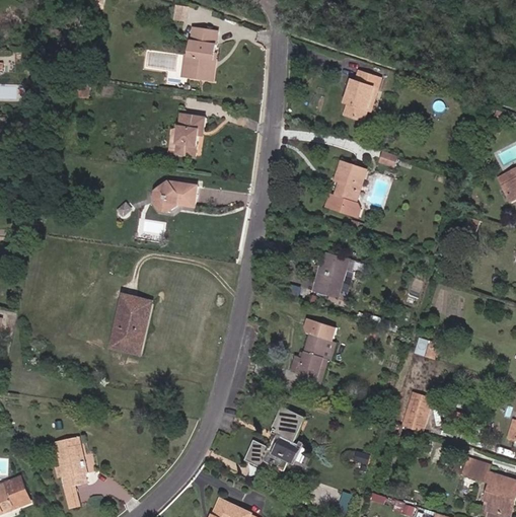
[(186,19),(188,6),(175,4),(173,18),(186,19)]
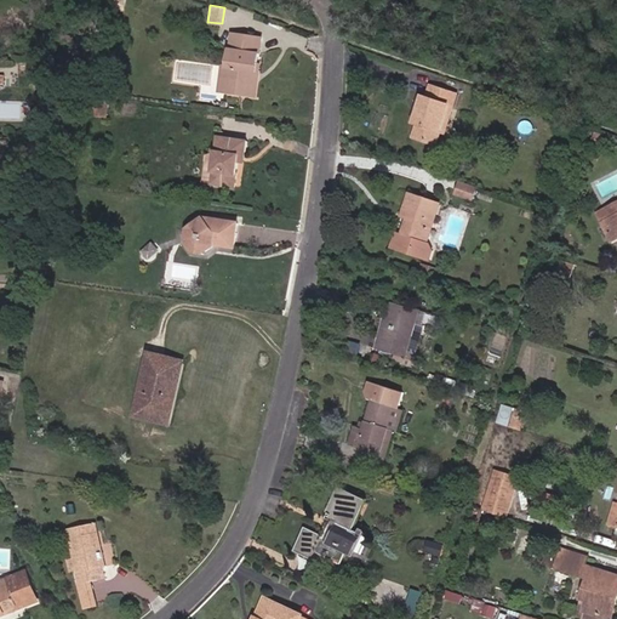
[(255,71),(257,52),(260,37),(229,32),(224,64),(221,90),(251,95),(253,80),(250,79),(251,71),(255,71)]
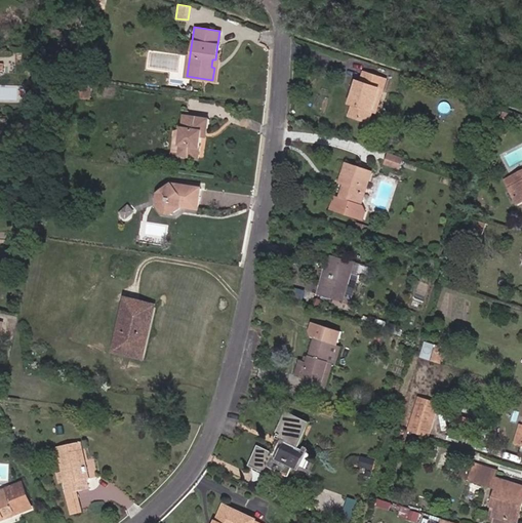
[(380,89),(385,78),(362,71),(358,80),(355,79),(351,91),(354,92),(350,104),(347,115),(366,121),(370,111),(377,88),(380,89)]
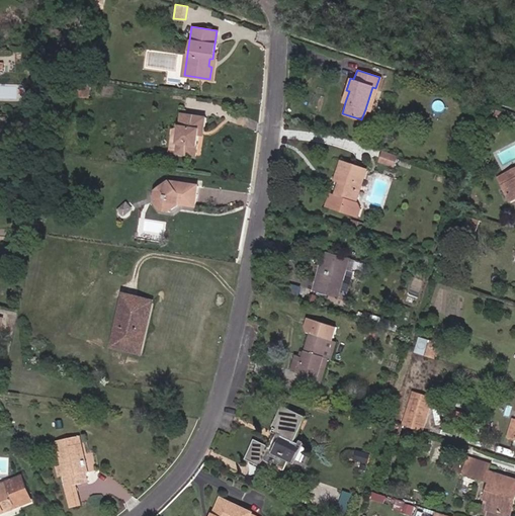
[(86,95),(88,81),(79,79),(76,94),(86,95)]
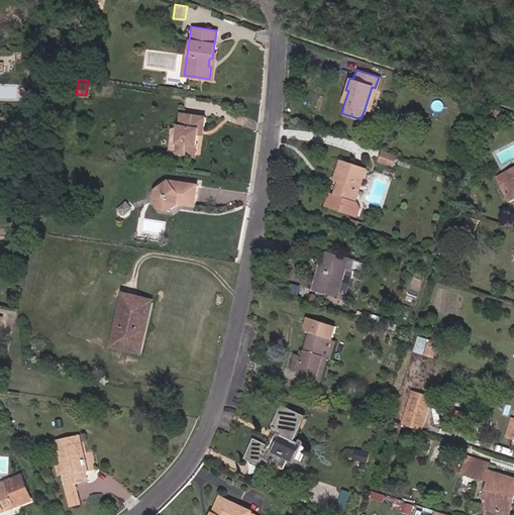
[(368,110),(375,88),(372,87),(365,109),(368,110)]
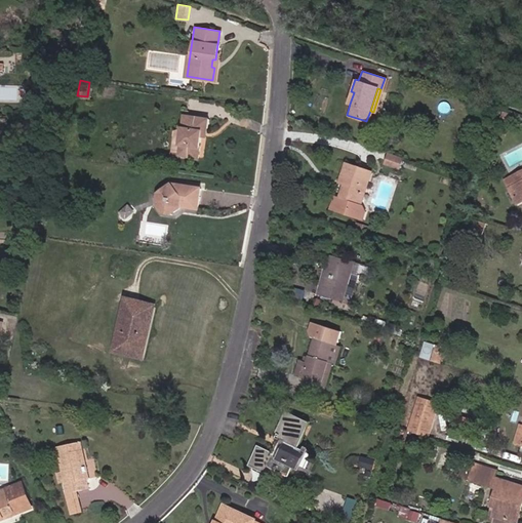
[(506,122),(509,114),(502,111),(497,120),(506,122)]
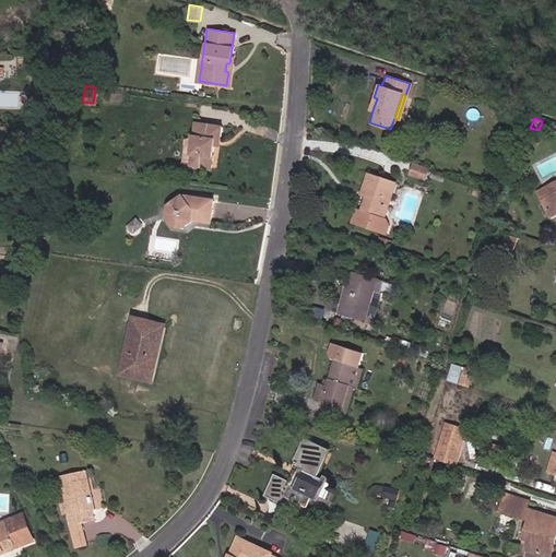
[(212,144),(213,138),(219,139),(220,125),(193,121),(191,135),(190,143),(182,142),(179,165),(187,167),(188,164),(210,167),(212,144)]
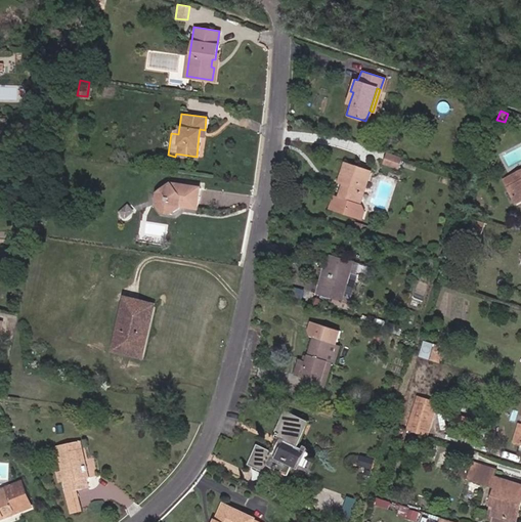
[(396,168),(400,157),(385,151),(382,162),(396,168)]
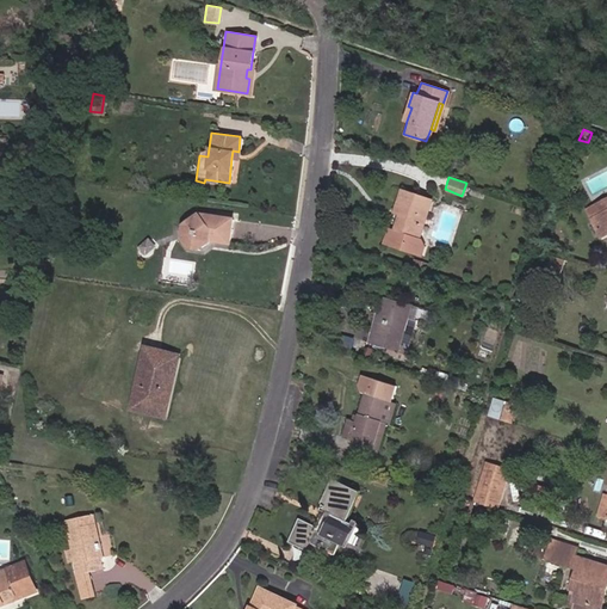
[(44,178),(43,189),(44,189),(44,191),(50,192),(53,179),(44,178)]
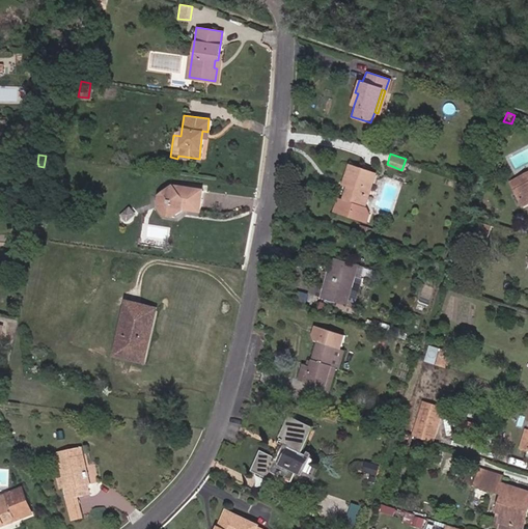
[(362,207),(367,193),(362,191),(369,170),(348,163),(341,183),(345,185),(340,200),(335,198),(332,211),(364,221),(366,214),(364,209),(362,207)]
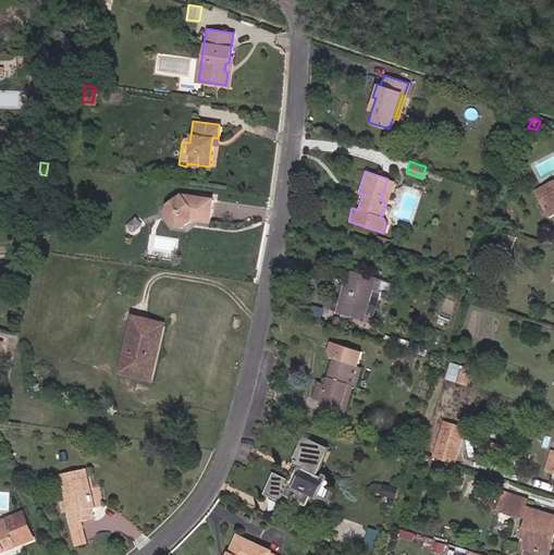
[(39,180),(32,179),(29,187),(47,189),(49,175),(46,175),(40,174),(39,180)]
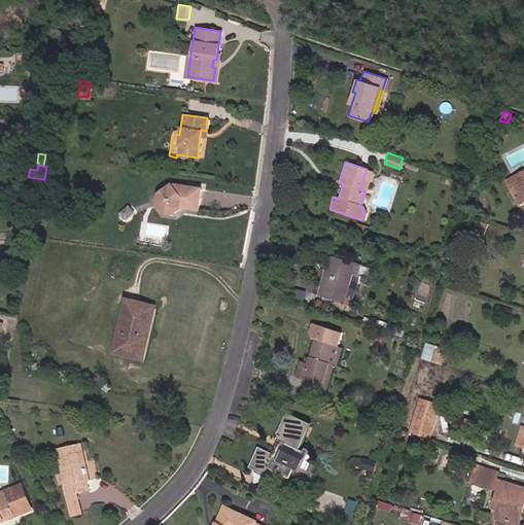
[(364,191),(372,171),(367,169),(359,189),(364,191)]
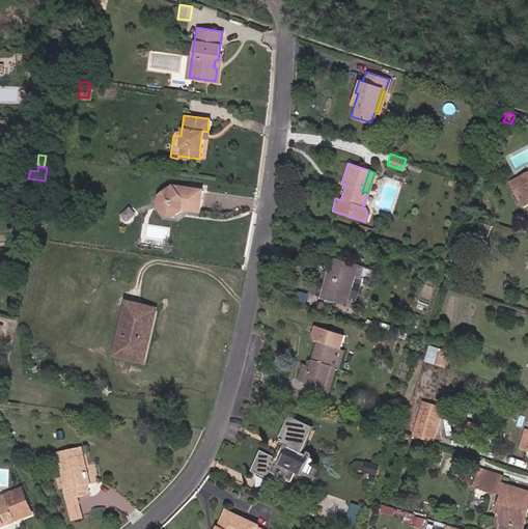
[(527,170),(508,181),(521,204),(527,200),(527,170)]
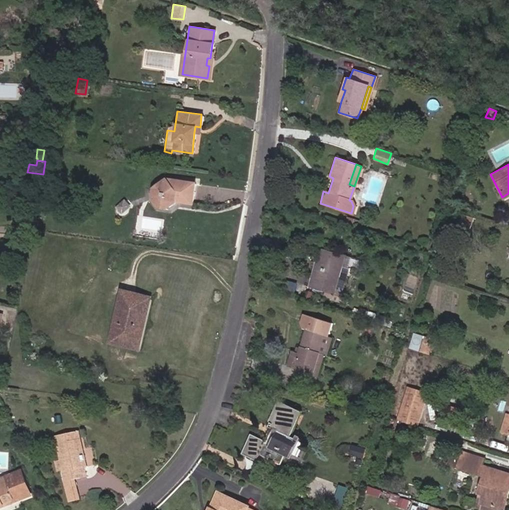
[(190,202),(193,182),(165,178),(152,187),(150,198),(155,204),(167,206),(174,202),(174,200),(190,202)]
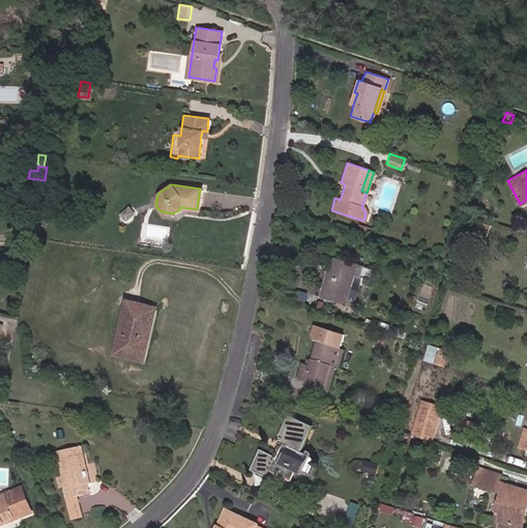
[(484,236),(488,225),(478,222),(474,233),(484,236)]
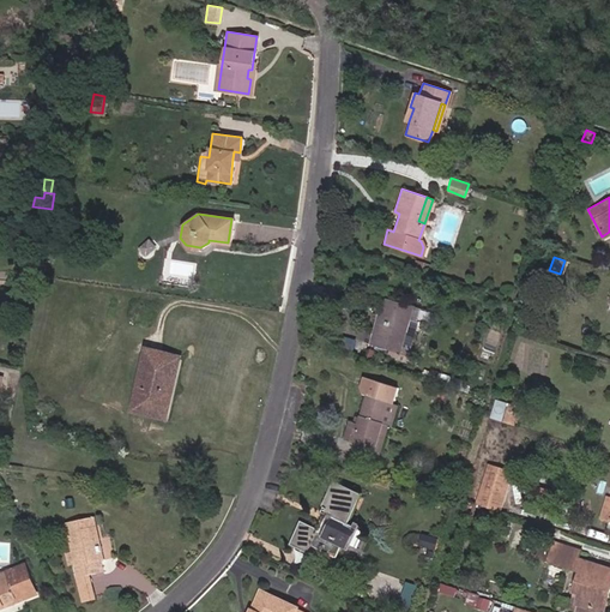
[(427,324),(432,311),(386,297),(380,316),(387,318),(386,324),(380,323),(373,345),(398,353),(396,359),(411,364),(415,351),(400,347),(409,318),(427,324)]
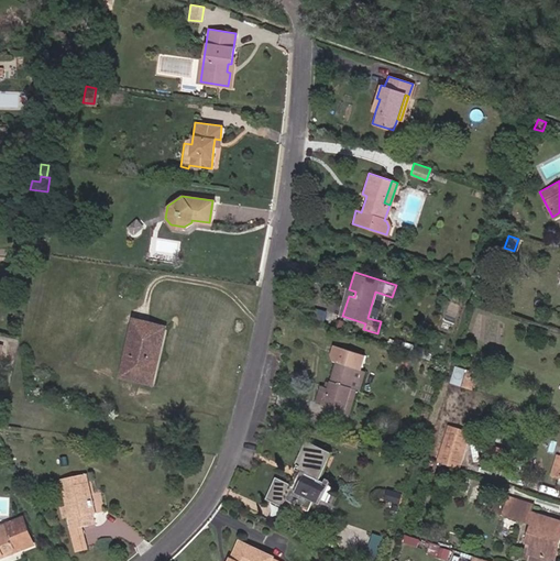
[(354,297),(355,292),(349,289),(347,288),(338,315),(342,316),(349,296),(354,297)]
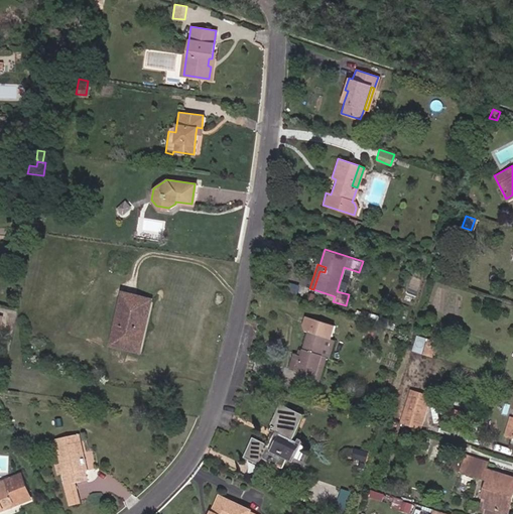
[(137,350),(149,299),(122,293),(110,344),(137,350)]
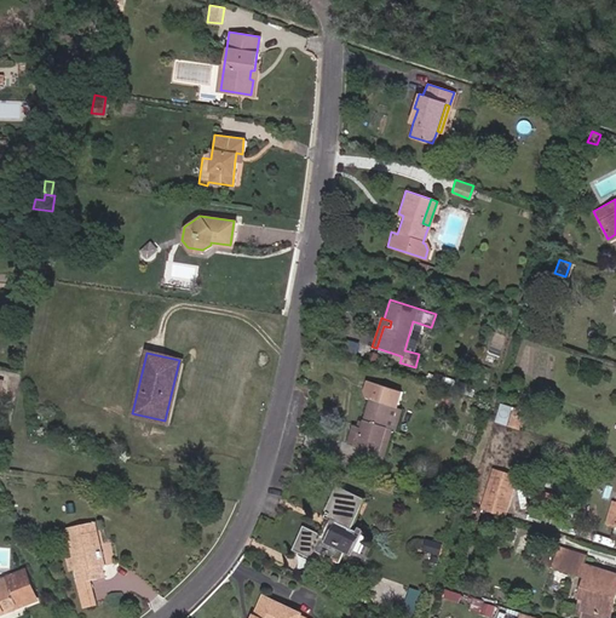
[(395,406),(401,389),(367,379),(363,389),(366,396),(369,398),(362,421),(361,427),(355,424),(352,424),(346,441),(376,451),(392,405),(395,406)]
